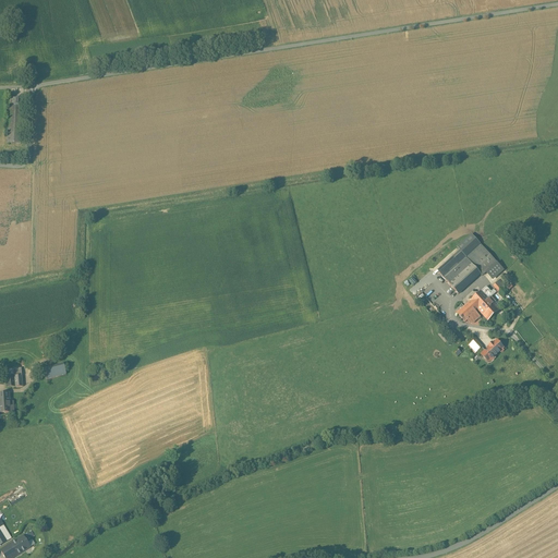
[(470,235),(457,247),(461,253),(465,258),(480,246),(475,241),(470,235)]
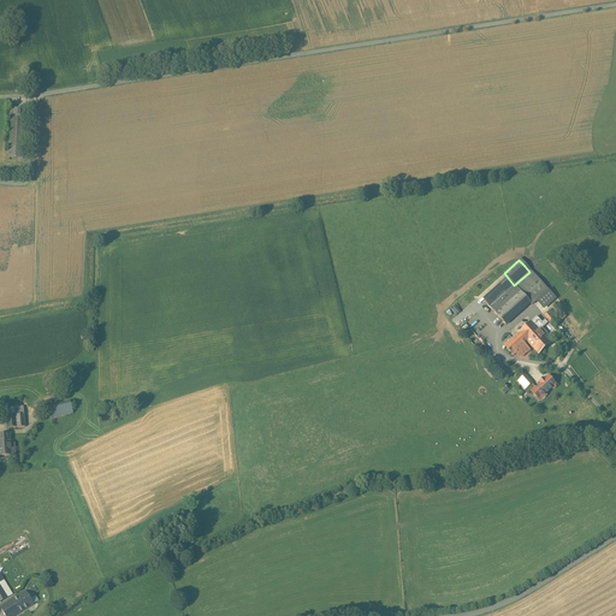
[(529,272),(514,285),(521,292),(531,303),(532,306),(542,296),(548,291),(529,272)]
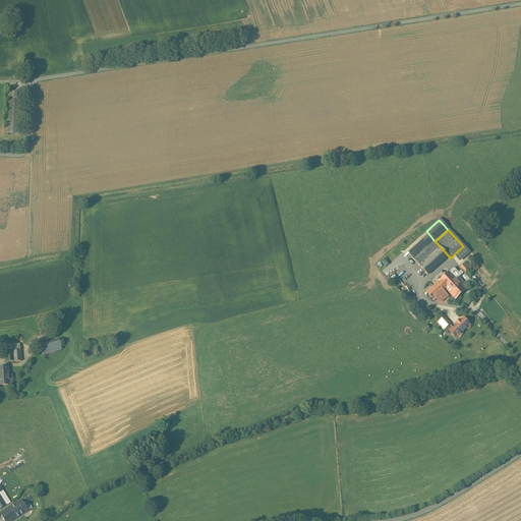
[(430,236),(410,255),(414,259),(435,241),(430,236)]
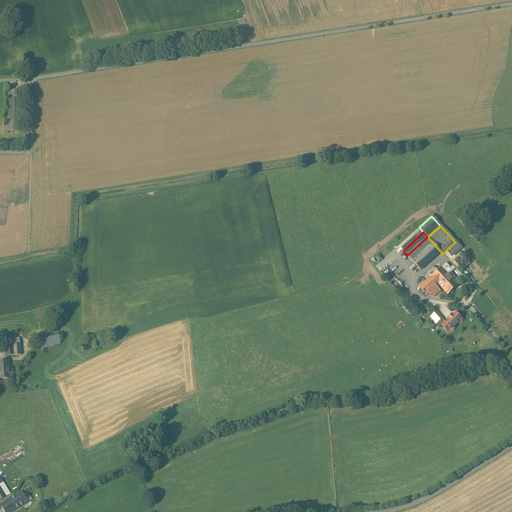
[(427,237),(407,255),(412,261),(433,243),(427,237)]
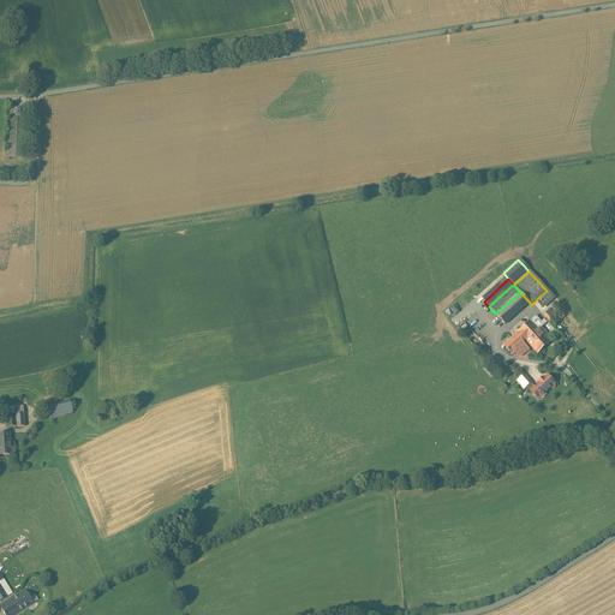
[(547,291),(541,296),(545,302),(551,296),(547,291)]
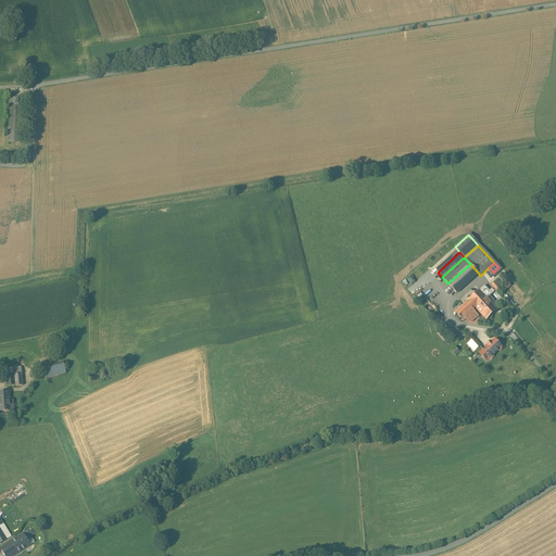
[(470,264),(447,283),(456,293),(479,274),(470,264)]
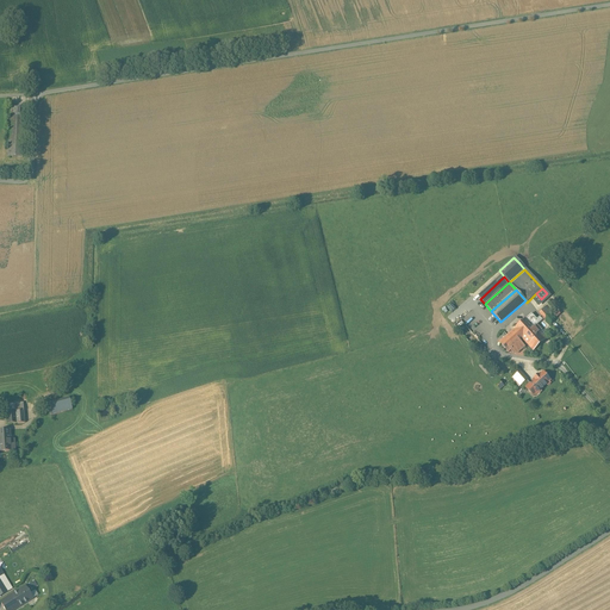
[(551,311),(547,306),(539,313),(545,319),(549,324),(556,318),(551,311)]
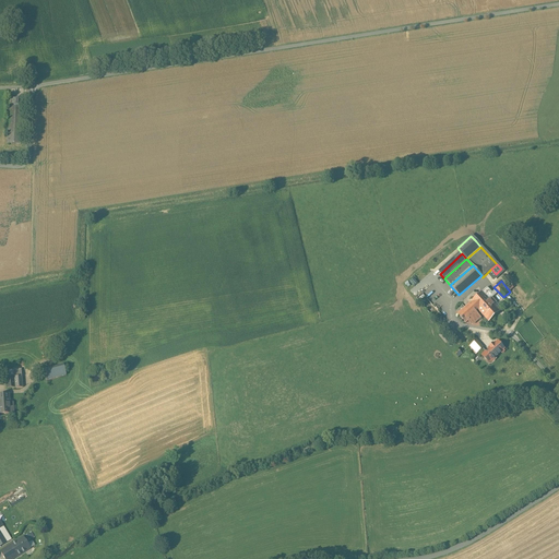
[(487,287),(483,292),(487,298),(492,293),(487,287)]
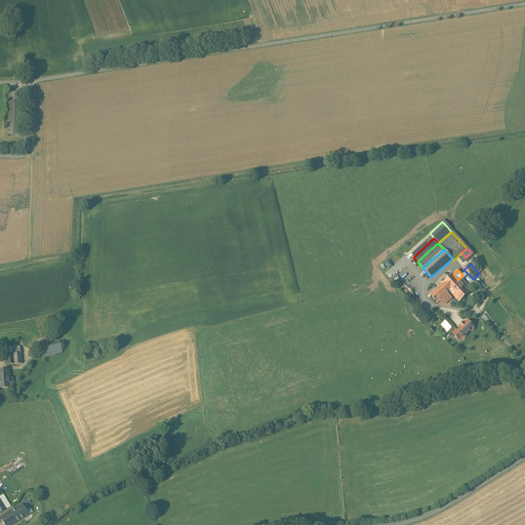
[(450,292),(459,301),(470,292),(463,286),(466,284),(462,280),(467,276),(465,273),(462,275),(457,280),(460,282),(450,292)]
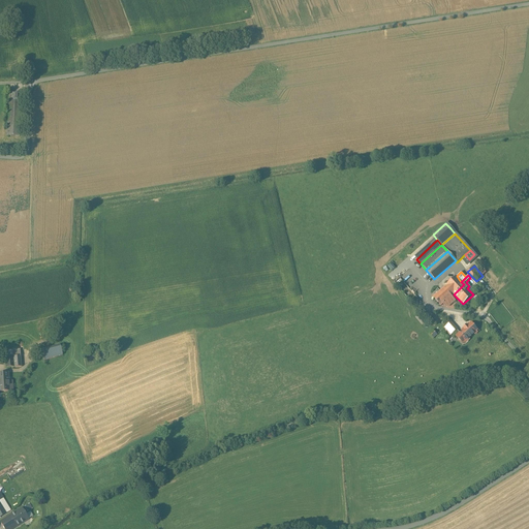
[(457,276),(446,286),(454,294),(464,284),(461,282),(457,276)]
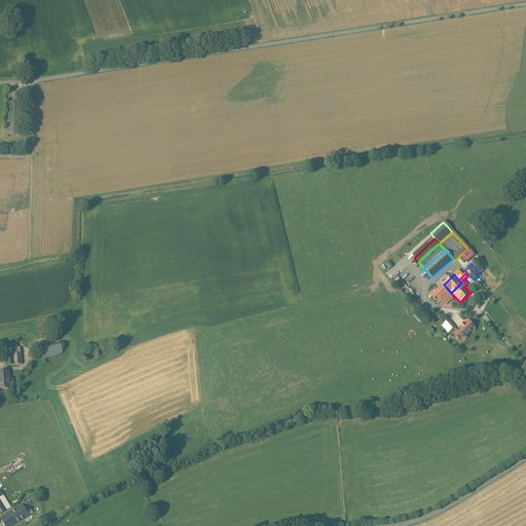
[(418,300),(400,276),(395,280),(406,295),(408,294),(410,297),(414,303),(418,300)]
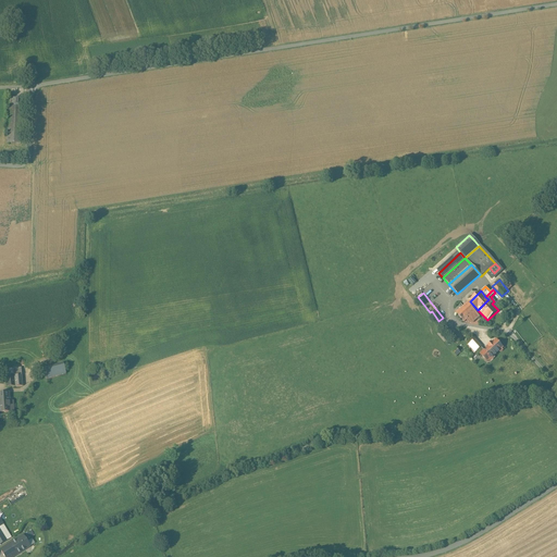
[(470,301),(456,313),(463,322),(478,310),(470,301)]
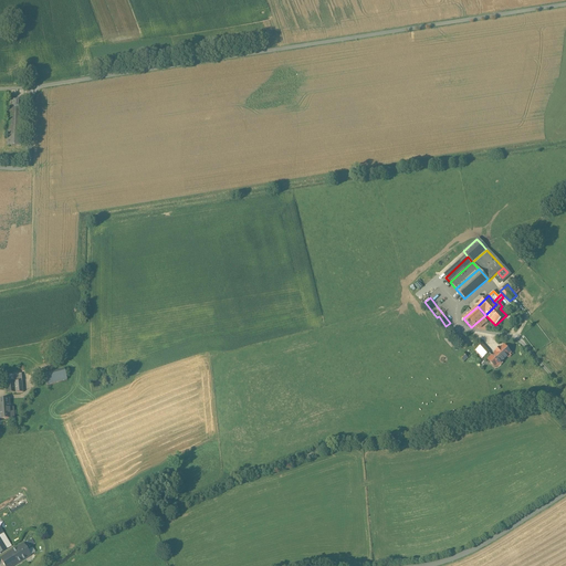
[(482,317),(473,325),(477,328),(479,328),(486,322),(482,317)]
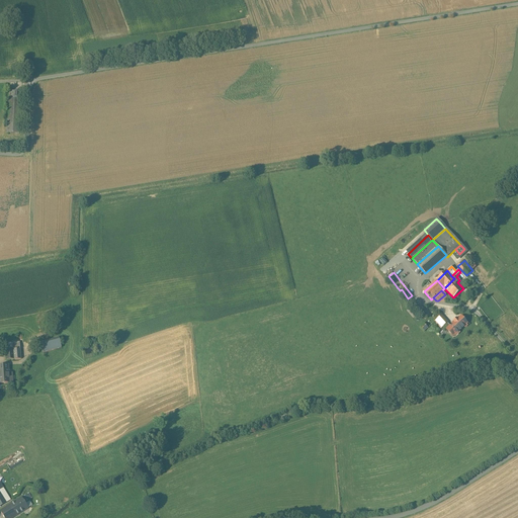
[(447,323),(441,316),(439,319),(441,321),(439,323),(443,327),(444,326),(447,323)]
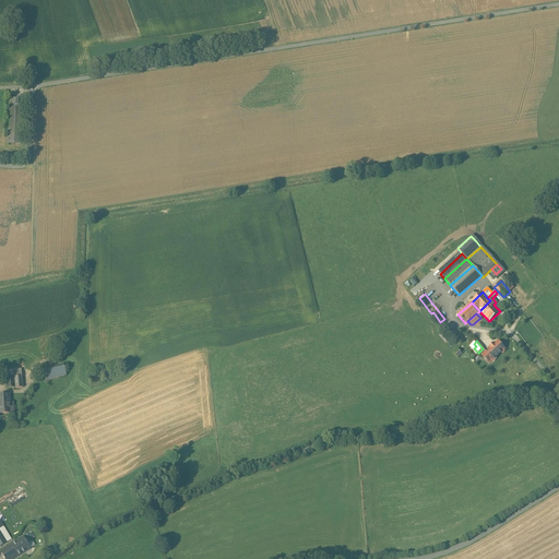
[(494,345),(494,344),(490,347),(490,348),(486,353),(483,348),(479,352),(488,360),(489,359),(492,361),(496,358),(495,357),(504,349),(498,342),(494,345)]
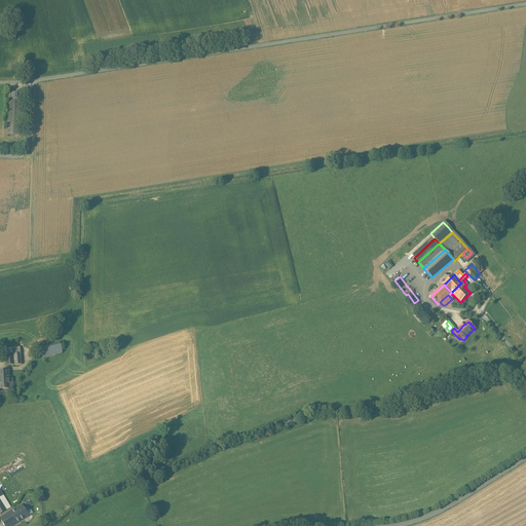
[(64,354),(64,344),(43,345),(44,355),(64,354)]
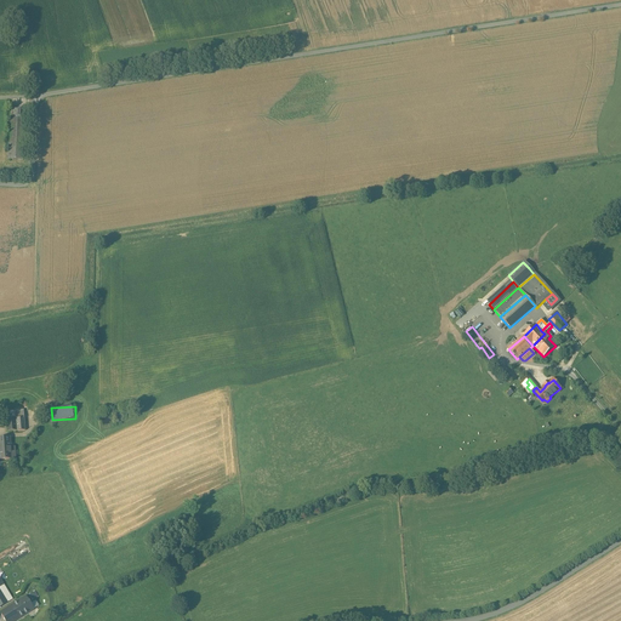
[(16,420),(6,420),(7,432),(17,432),(16,420)]
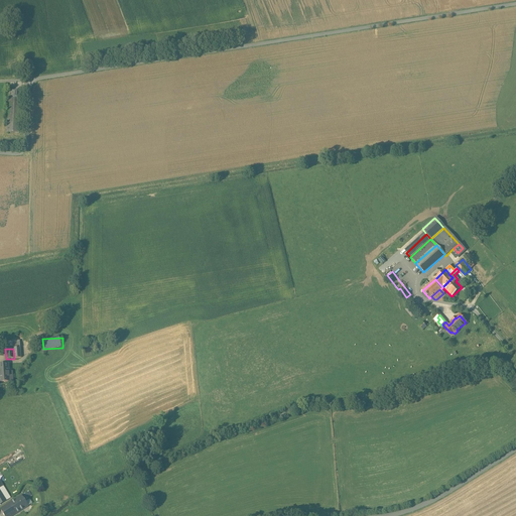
[(8,364),(0,364),(0,382),(9,382),(8,373),(10,373),(9,371),(8,371),(8,364)]
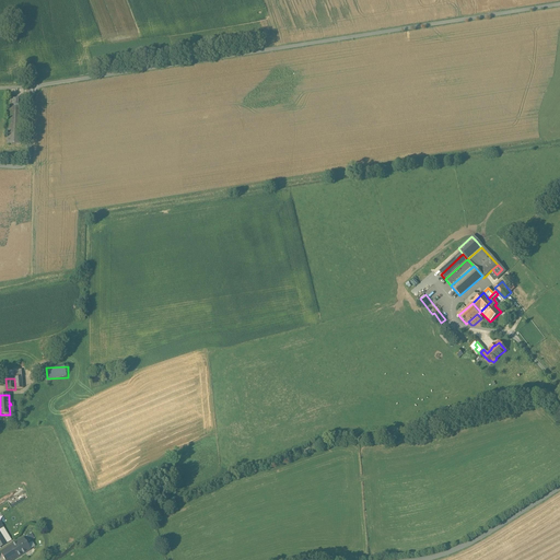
[(0,547),(11,540),(0,523),(0,547)]
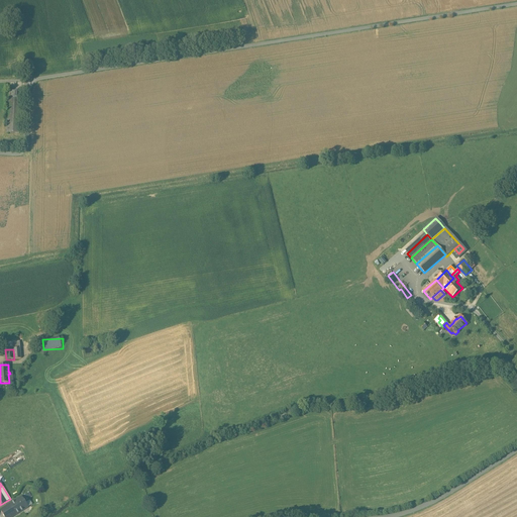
[(10,504),(0,510),(4,516),(11,516),(27,507),(21,497),(14,502),(10,504)]
